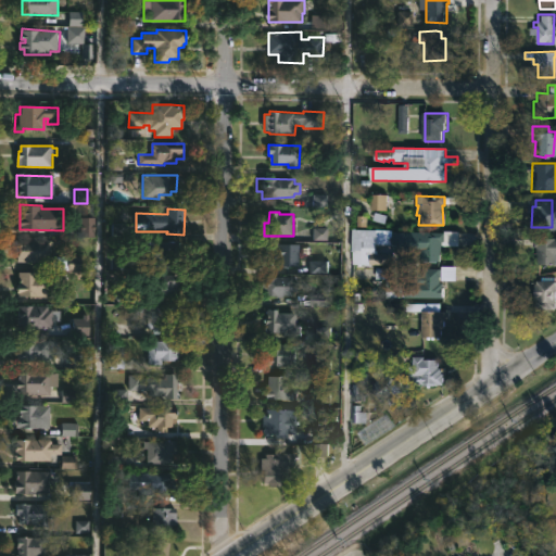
[(96,239),(96,220),(81,220),(81,239),(96,239)]
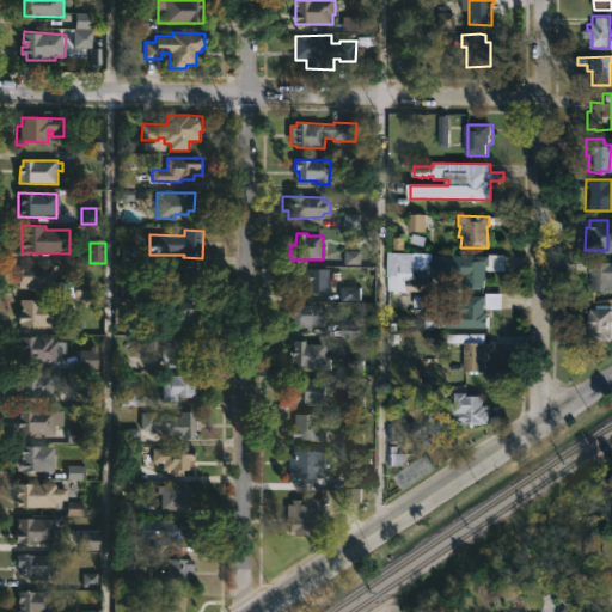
[(123,261),(138,261),(138,246),(123,246),(123,261)]
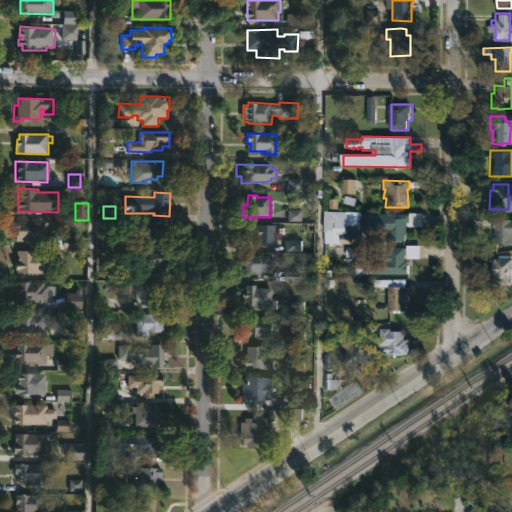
[(399,241),(399,243),(395,243),(395,241),(386,241),(387,232),(360,232),(360,214),(420,214),(420,226),(407,226),(407,230),(404,230),(404,241),(399,241)]
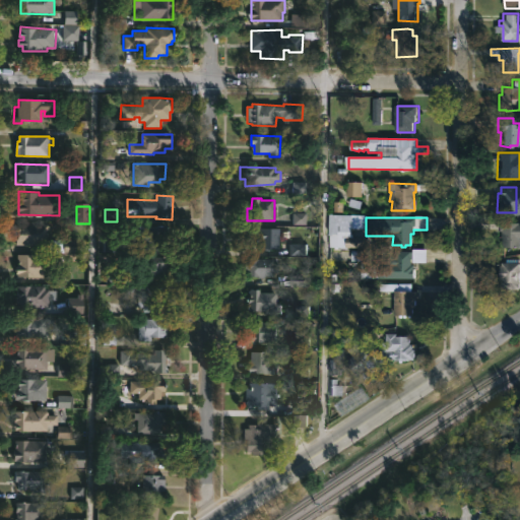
[(519,221),(519,239),(516,239),(516,248),(501,247),(501,231),(497,231),(497,222),(519,221)]
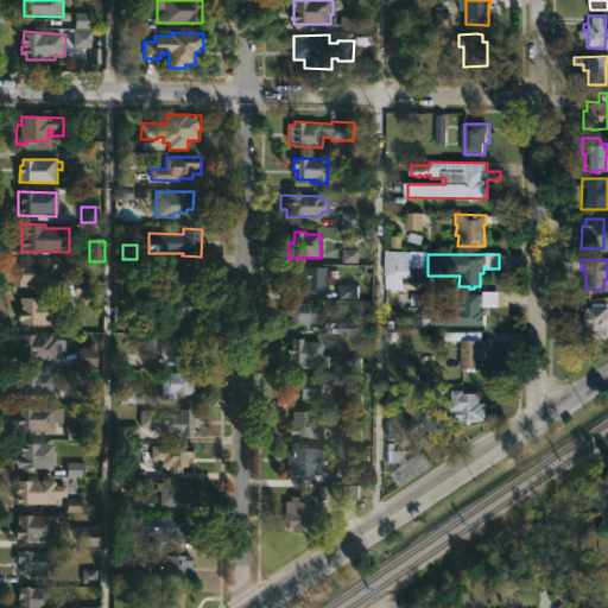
[(58,286),(20,286),(21,261),(58,261),(58,286)]
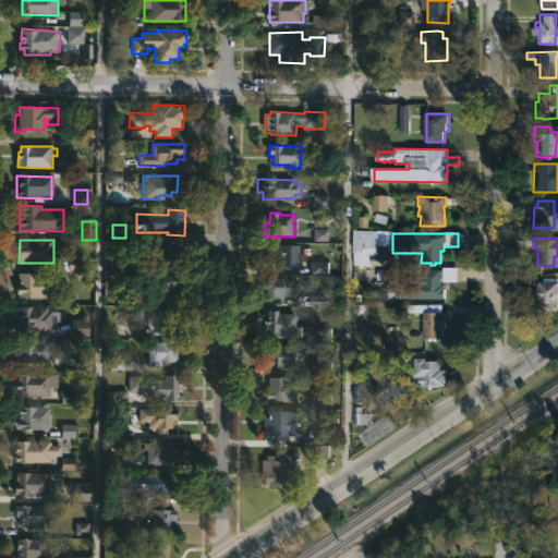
[(173,255),(173,269),(153,268),(154,256),(148,255),(148,245),(150,245),(150,242),(176,241),(176,255),(173,255)]
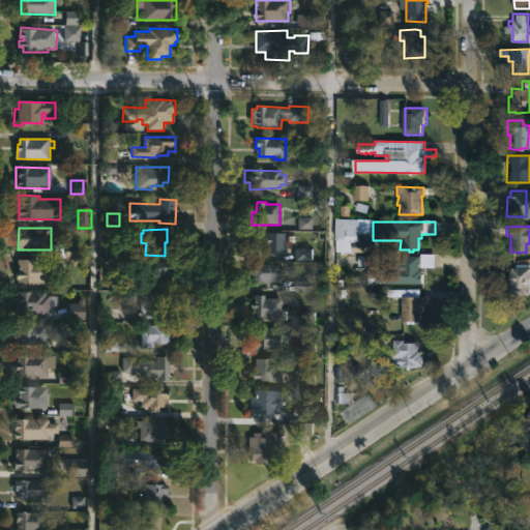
[(286,233),(286,235),(287,235),(287,238),(286,238),(285,255),(263,254),(263,246),(259,246),(259,242),(256,242),(256,237),(259,237),(259,233),(286,233)]
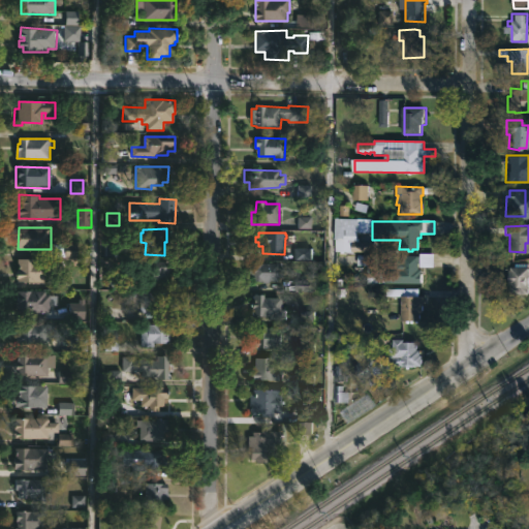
[(62,257),(74,257),(74,244),(62,244),(62,257)]
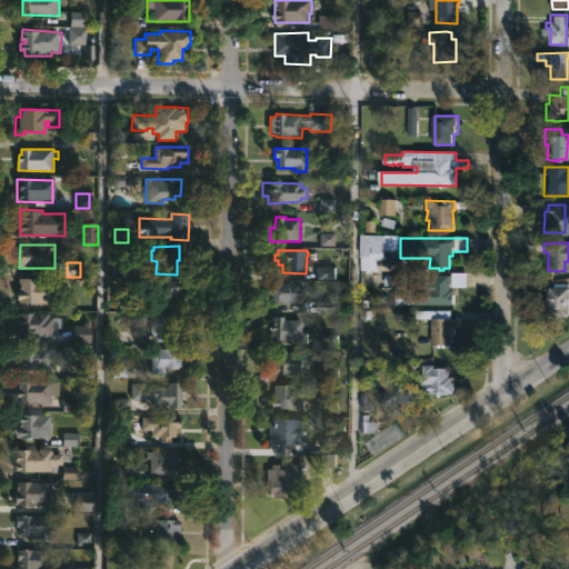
[(110,277),(123,277),(123,262),(110,262),(110,277)]
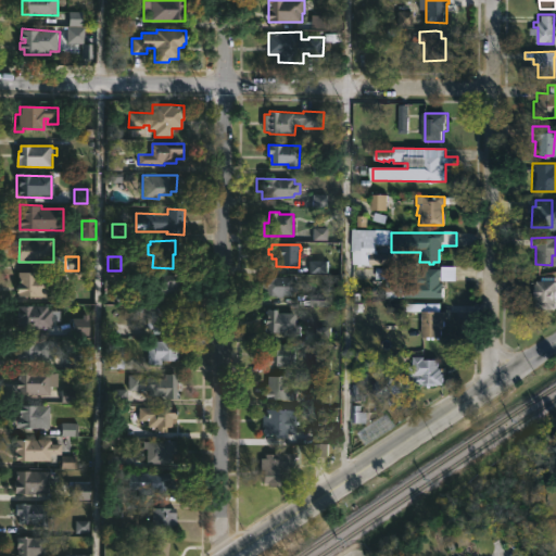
[(437,268),(438,269),(436,283),(439,283),(439,298),(400,298),(401,285),(414,285),(414,276),(419,276),(419,268),(437,268)]
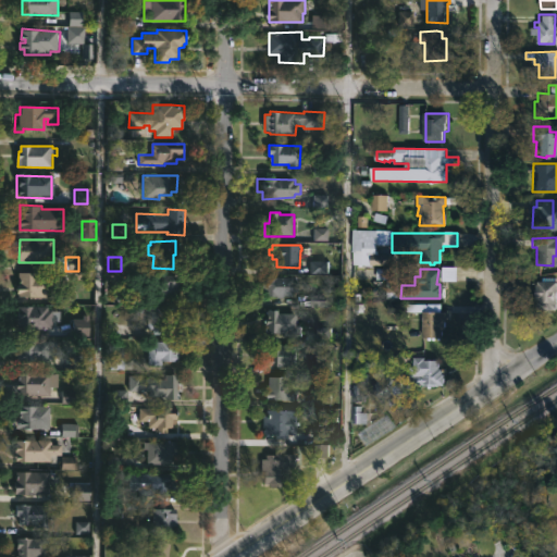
[(49,276),(49,297),(20,297),(21,272),(39,273),(39,275),(49,276)]
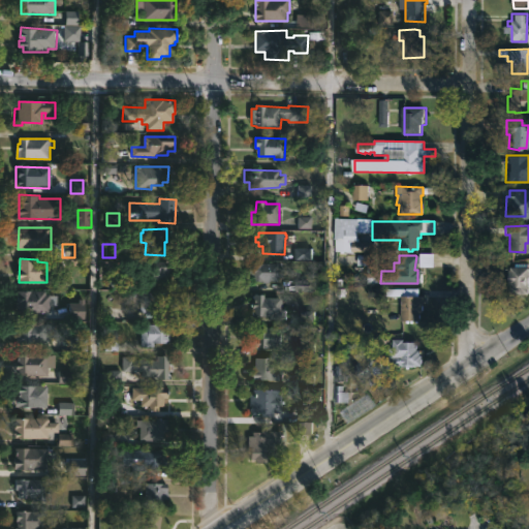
[(154,284),(145,284),(146,261),(172,261),(170,277),(165,277),(165,280),(155,280),(154,284)]
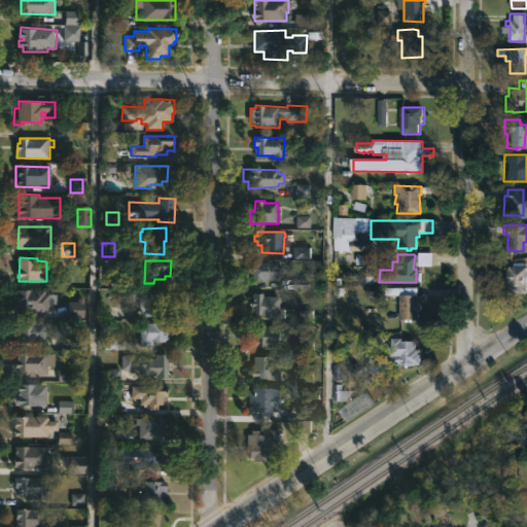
[(278,262),(278,267),(283,267),(283,272),(281,272),(281,276),(277,276),(277,281),(269,281),(269,283),(253,282),(253,275),(249,275),(249,262),(278,262)]
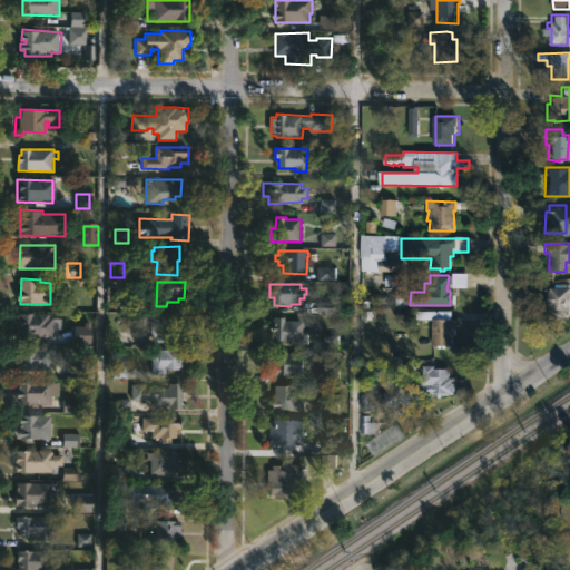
[(564,284),(567,295),(566,317),(546,317),(546,307),(543,307),(543,292),(546,292),(546,287),(551,287),(551,284),(564,284)]
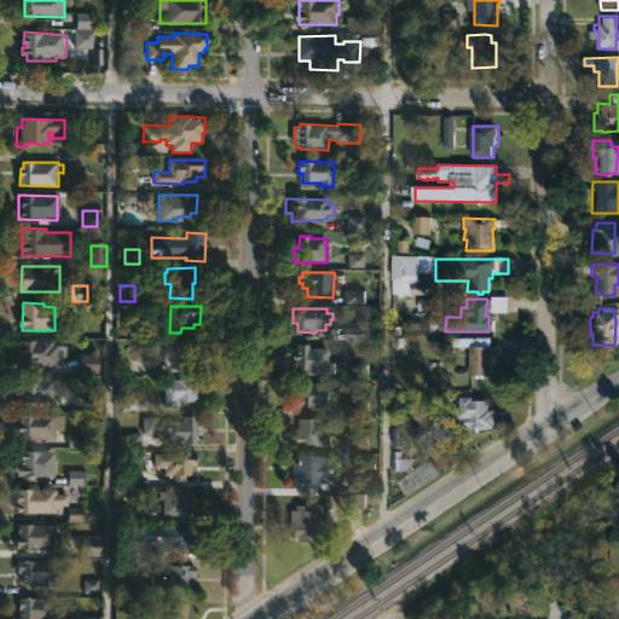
[(55,341),(55,345),(59,345),(59,366),(25,366),(25,362),(19,362),(19,340),(55,341)]
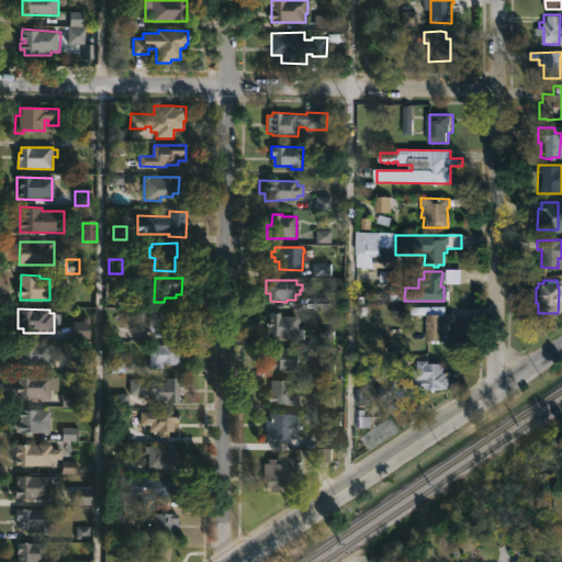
[(181,310),(181,314),(184,314),(184,322),(181,322),(181,326),(177,326),(176,333),(169,332),(169,336),(155,336),(155,332),(149,330),(149,319),(148,319),(149,311),(181,310)]
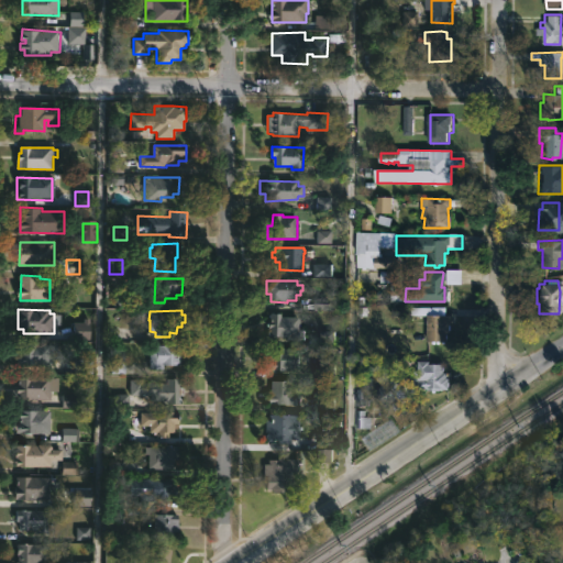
[(300,319),(299,329),(305,330),(304,342),(288,342),(287,338),(269,337),(269,328),(266,324),(269,322),(271,313),(282,313),(282,317),(299,317),(300,319)]
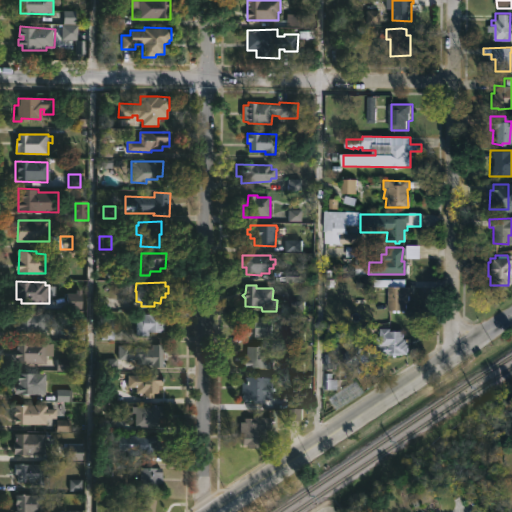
[(409,312),(389,312),(389,287),(410,287),(409,312)]
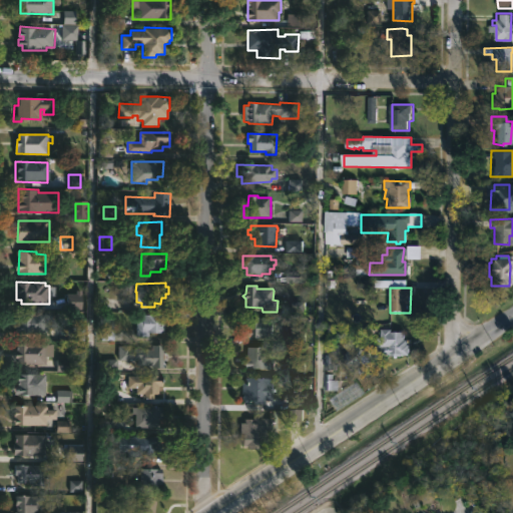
[(66,308),(78,308),(78,295),(66,295),(66,308)]
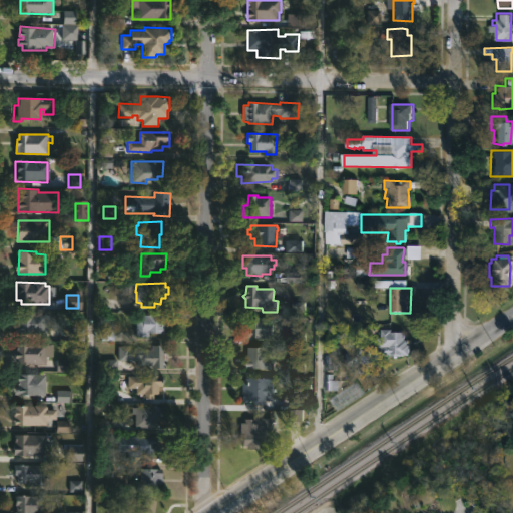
[(49,313),(48,331),(46,331),(46,333),(15,332),(16,311),(49,313)]
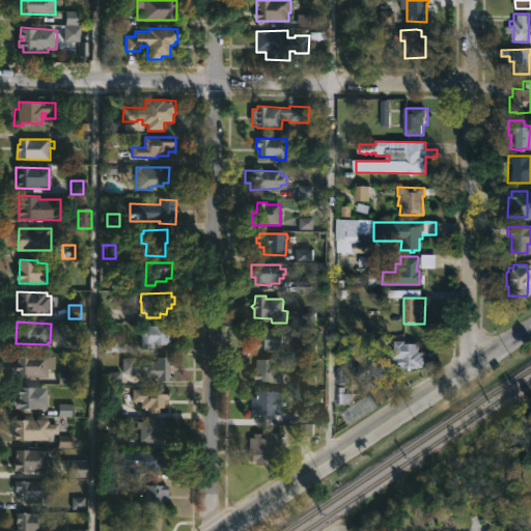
[(171,324),(171,344),(155,343),(155,347),(142,347),(142,333),(139,333),(139,329),(142,329),(142,325),(171,324)]
